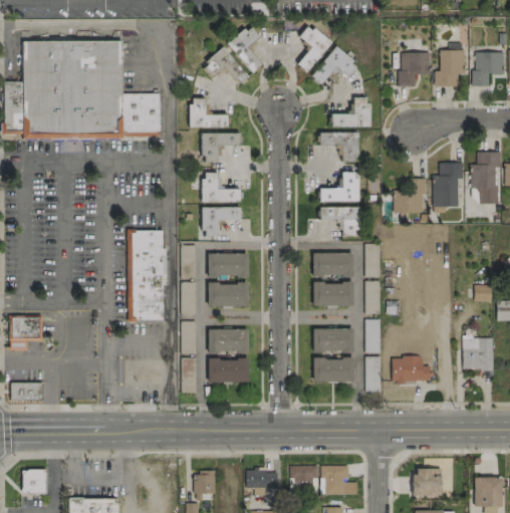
[(312,47),(298,65),(309,73),(333,43),(310,25),(300,37),(312,47)]
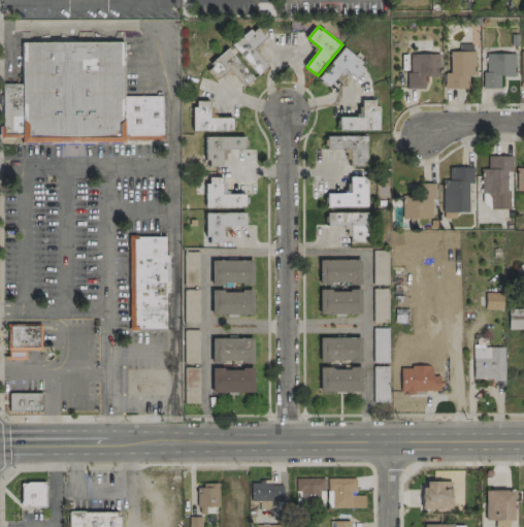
[(256,48),(268,39),(259,27),(235,44),(260,75),(270,67),(256,48)]
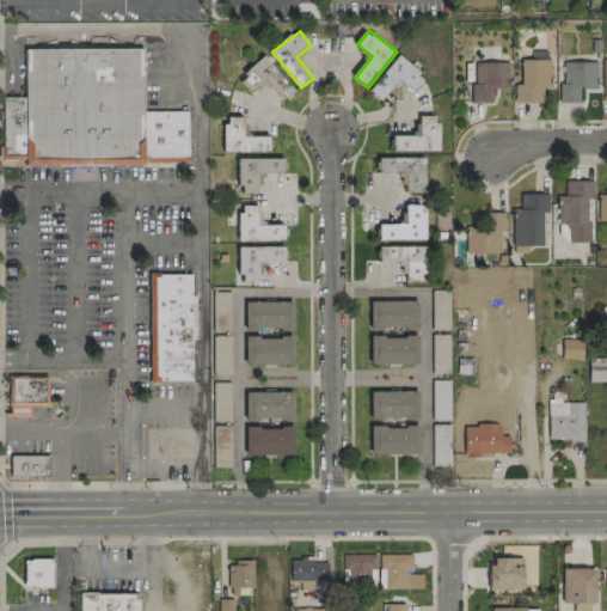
[(146,163),(146,162),(146,111),(145,47),(28,48),(28,97),(28,159),(28,164),(146,163)]
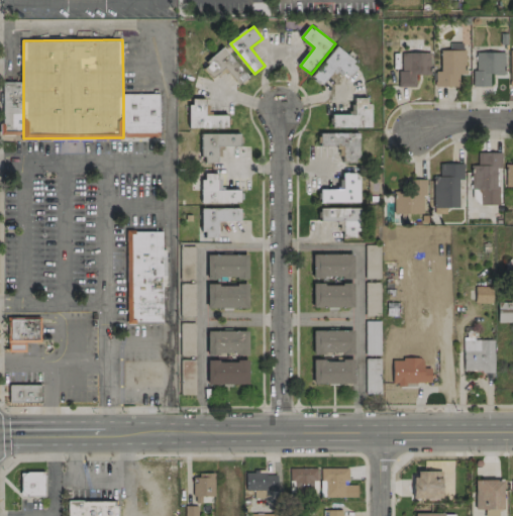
[(214,79),(225,70),(240,86),(251,76),(226,47),(204,68),(214,79)]
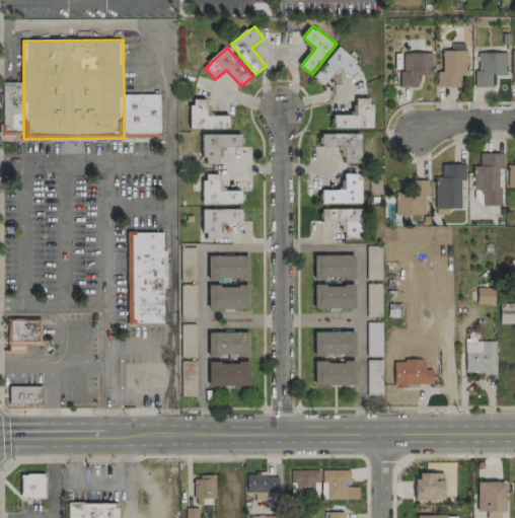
[(352,79),(363,67),(342,48),(314,77),(324,86),(341,69),(352,79)]
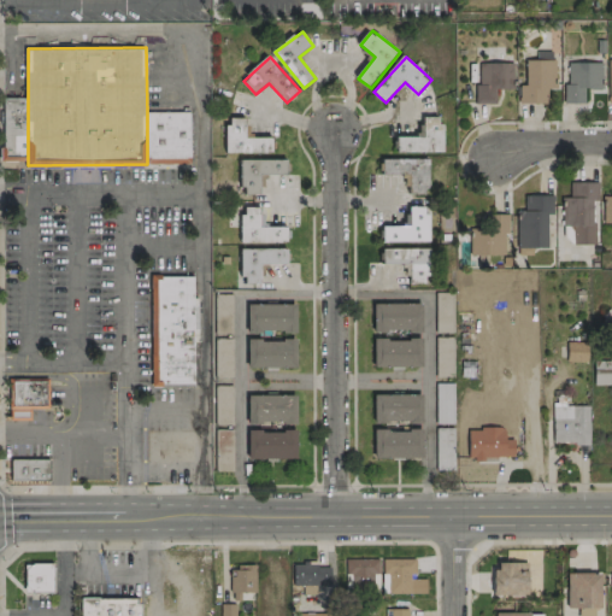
[(557,60),(529,60),(529,86),(523,86),(523,104),(555,105),(557,60)]
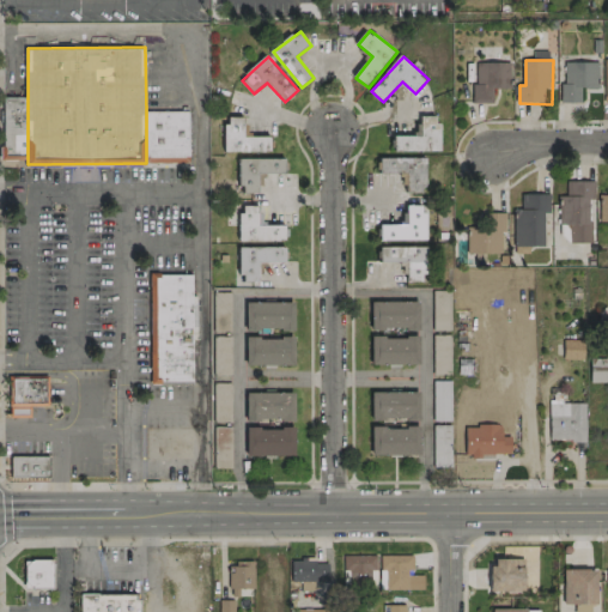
[(603,64),(566,62),(566,103),(584,104),(585,89),(602,90),(603,64)]
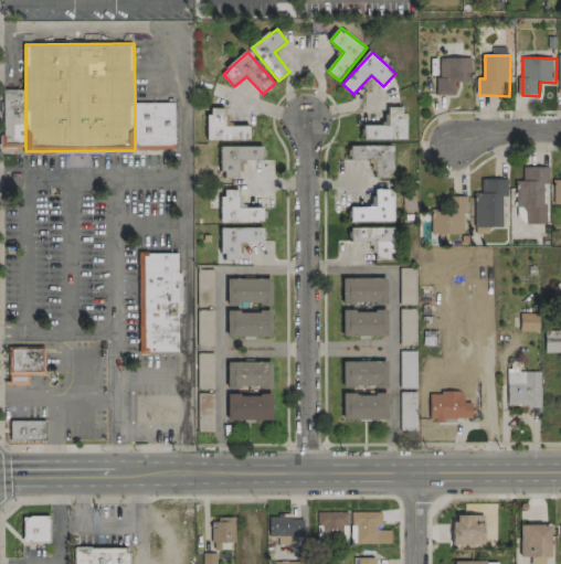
[(475,82),(475,59),(443,59),(443,77),(438,77),(438,95),(458,95),(458,82),(475,82)]
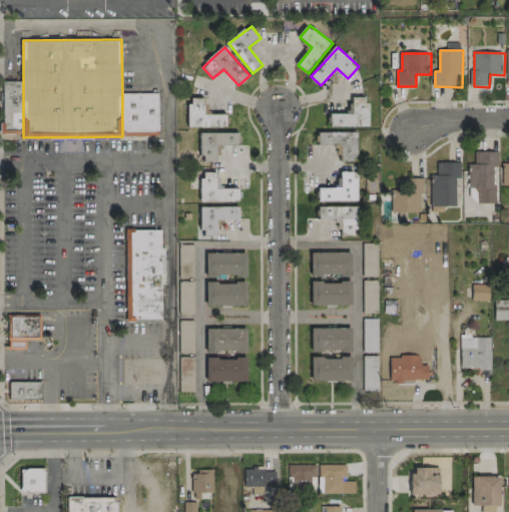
[(23,133),(3,132),(3,121),(5,121),(6,81),(23,81),(23,133)]
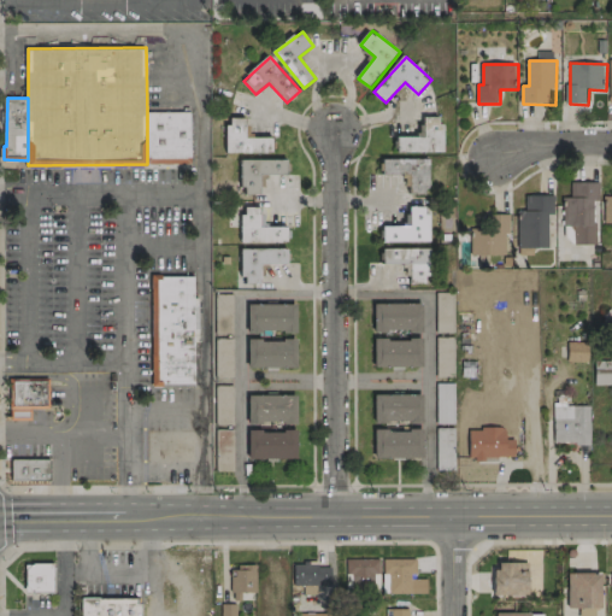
[(147,112),(192,111),(192,163),(147,163),(147,112)]
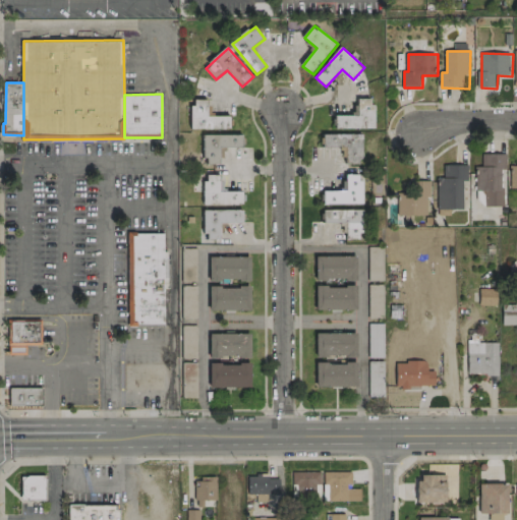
[(376,129),(376,100),(360,100),(359,116),(338,116),(337,128),(376,129)]
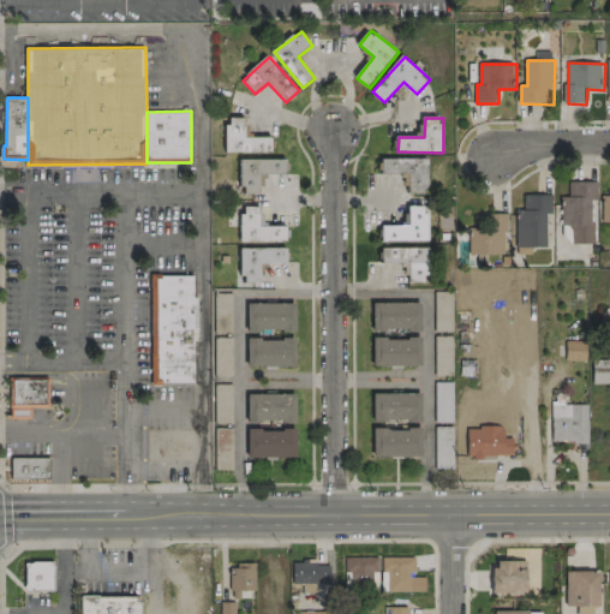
[(239,153),(273,153),(273,139),(239,138),(239,153)]
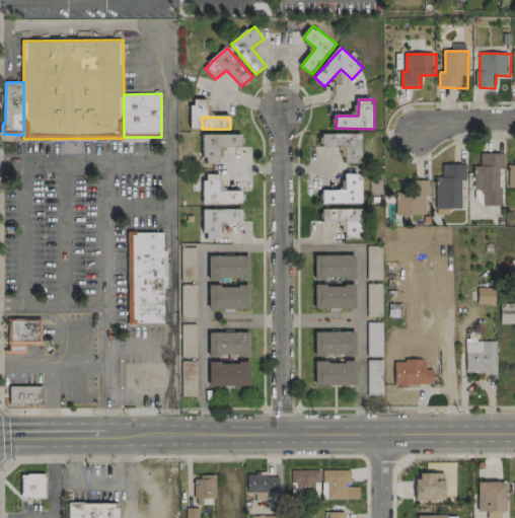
[(324,147),(347,147),(347,163),(363,163),(362,134),(323,134),(324,147)]
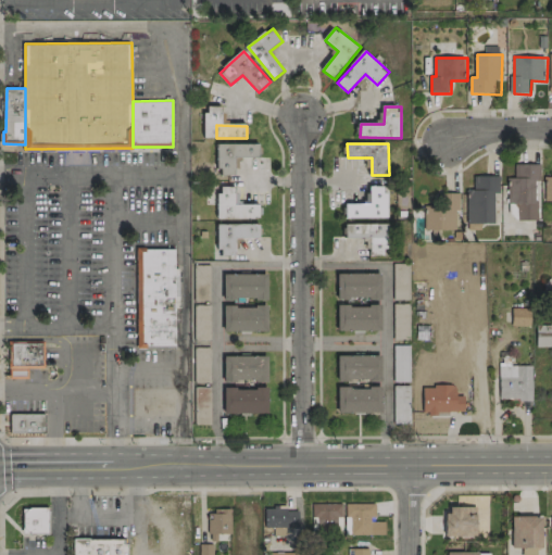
[(261,146),(220,144),(218,176),(236,176),(237,158),(261,159),(261,146)]
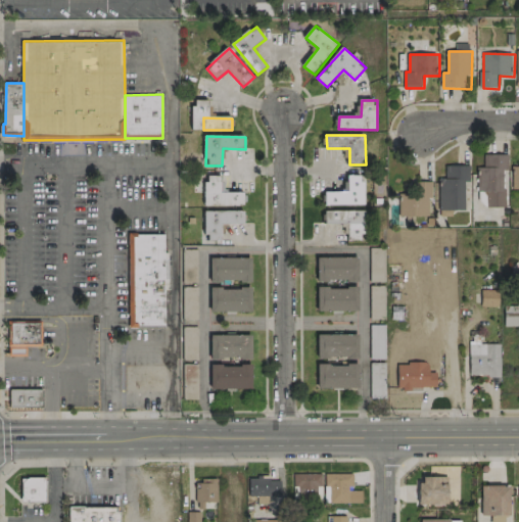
[(489,207),(508,207),(508,154),(486,155),(486,168),(480,168),(480,192),(489,192),(489,207)]
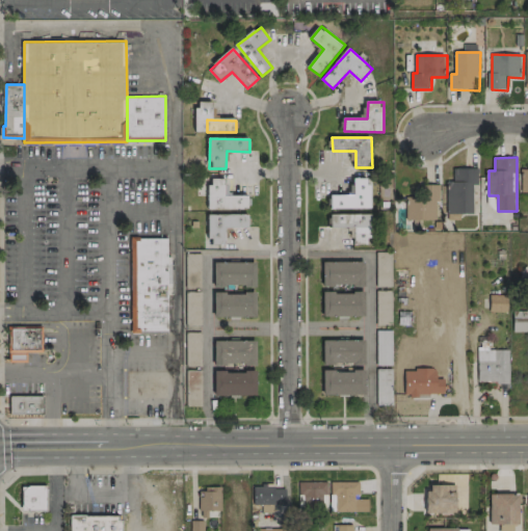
[(475,185),(480,185),(480,169),(456,168),(455,182),(450,182),(449,214),(474,215),(475,185)]
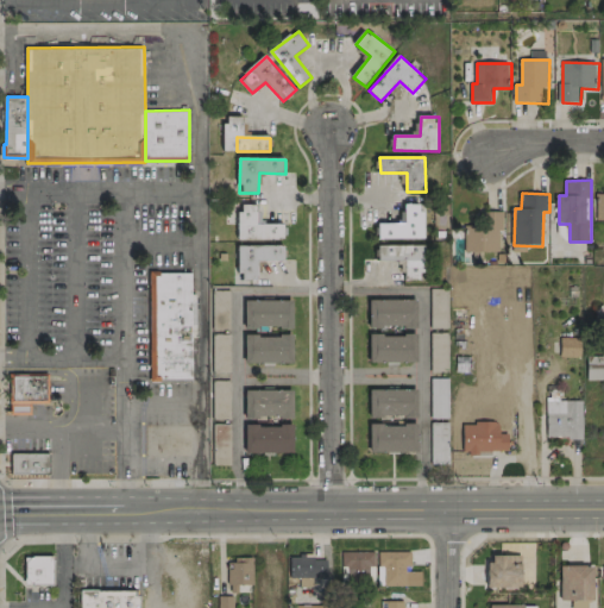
[(285,225),(258,225),(259,206),(240,205),(239,239),(285,240),(285,225)]
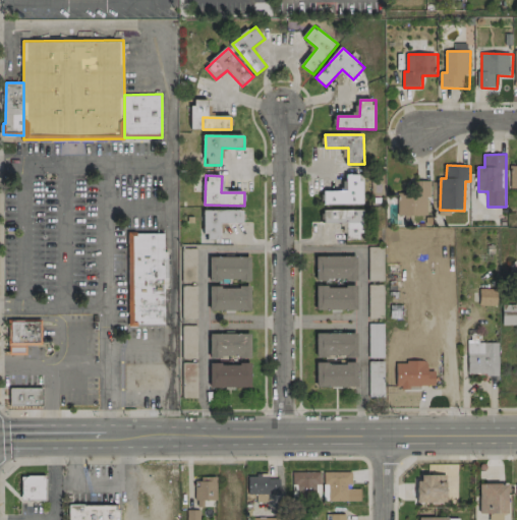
[(325,191),(326,206),(364,205),(363,175),(345,175),(345,191),(325,191)]
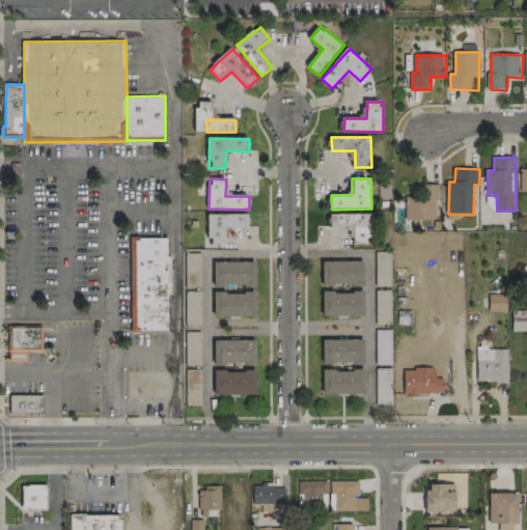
[(409,220),(441,220),(440,185),(422,185),(423,197),(408,197),(409,220)]
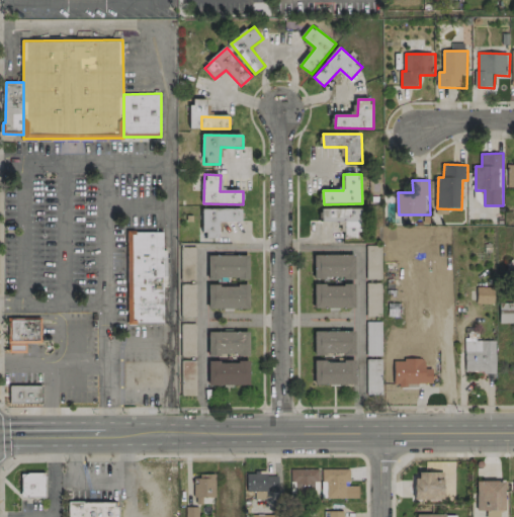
[(243,223),(243,209),(204,208),(204,238),(221,239),(221,223),(243,223)]
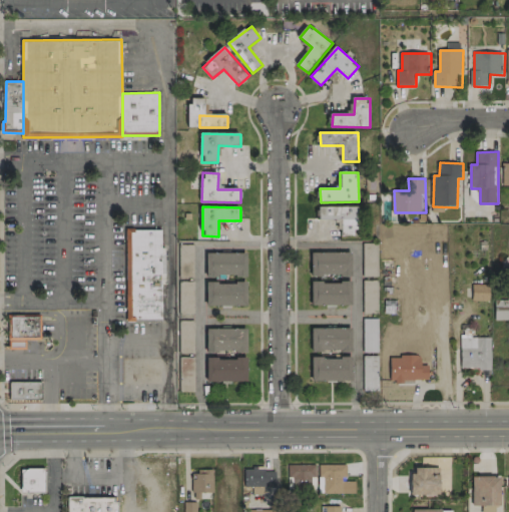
[(359,207),(320,206),(320,220),(343,220),(343,235),(358,236),(359,207)]
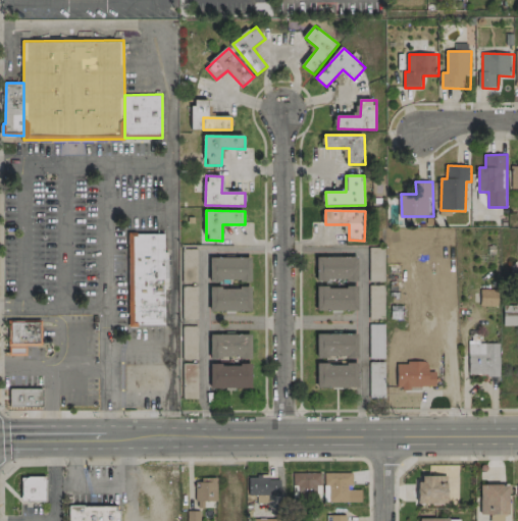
[(131,325),(138,326),(138,323),(166,323),(165,289),(169,289),(169,252),(166,252),(165,233),(138,233),(138,231),(130,232),(131,325)]
